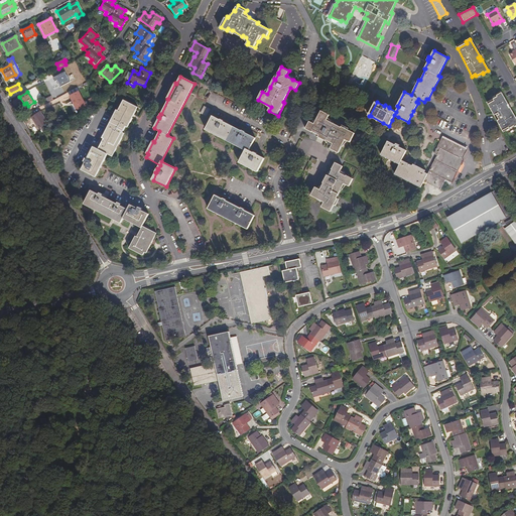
[(88,106),(80,92),(71,96),(79,111),(88,106)]
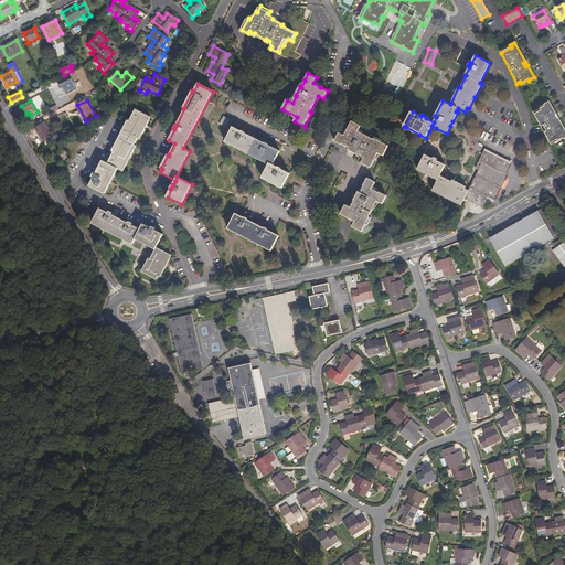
[(541,110),(534,115),(550,144),(556,140),(557,141),(562,139),(562,140),(564,138),(564,131),(557,118),(555,119),(553,117),(556,115),(548,102),(543,105),(544,106),(540,109),(541,110)]
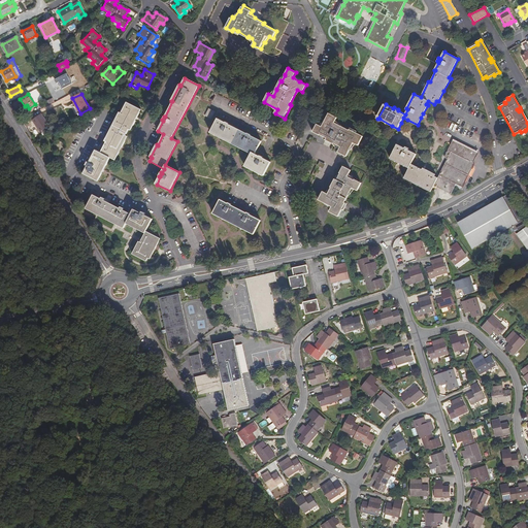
[(105,165),(106,165),(110,157),(114,160),(133,125),(133,126),(136,121),(135,121),(140,110),(127,103),(121,113),(120,112),(118,118),(117,118),(108,133),(109,134),(105,140),(106,141),(100,153),(96,151),(94,153),(89,163),(88,162),(86,165),(87,166),(84,173),(97,180),(105,165)]
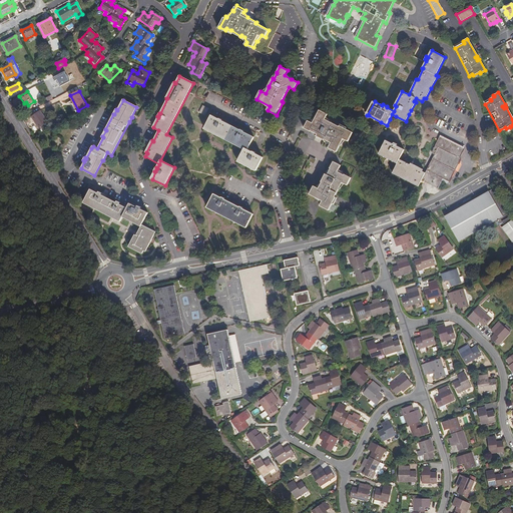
[(204,115),(207,109),(202,106),(199,112),(204,115)]
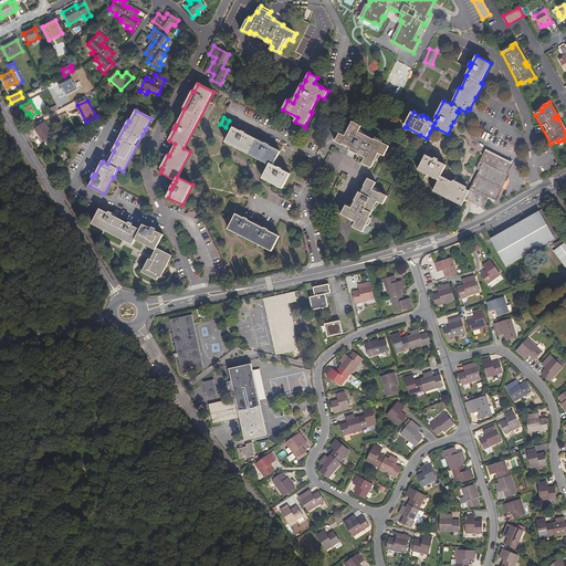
[(385,156),(389,146),(376,139),(375,139),(359,130),(362,126),(353,122),(345,136),(341,134),(336,142),(343,145),(344,145),(350,148),(349,150),(358,155),(359,155),(365,158),(363,164),(371,168),(379,154),(385,156)]
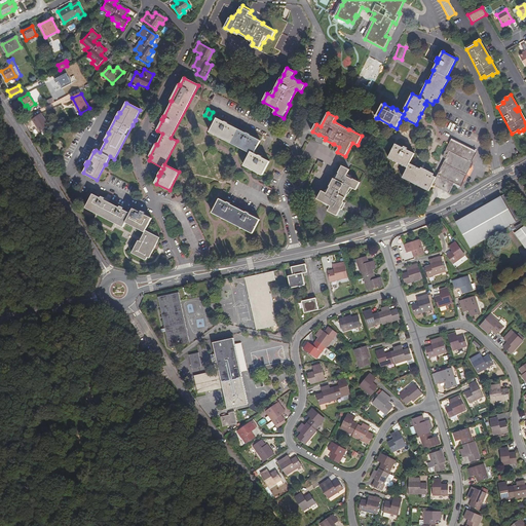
[(34,119),(33,119),(41,132),(49,126),(41,115),(41,114),(34,119)]
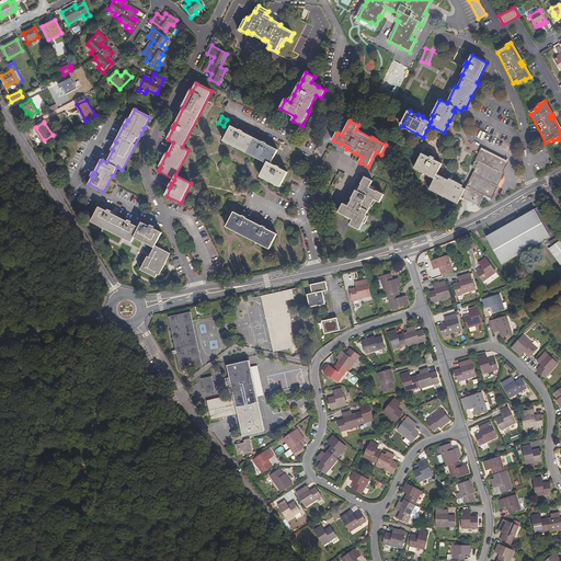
[(281,187),(287,172),(279,168),(279,167),(276,165),(275,167),(271,163),(277,150),(266,145),(266,144),(264,141),(263,142),(242,132),(243,130),(240,129),(239,130),(231,126),(227,134),(224,140),(267,163),(260,178),(281,187)]
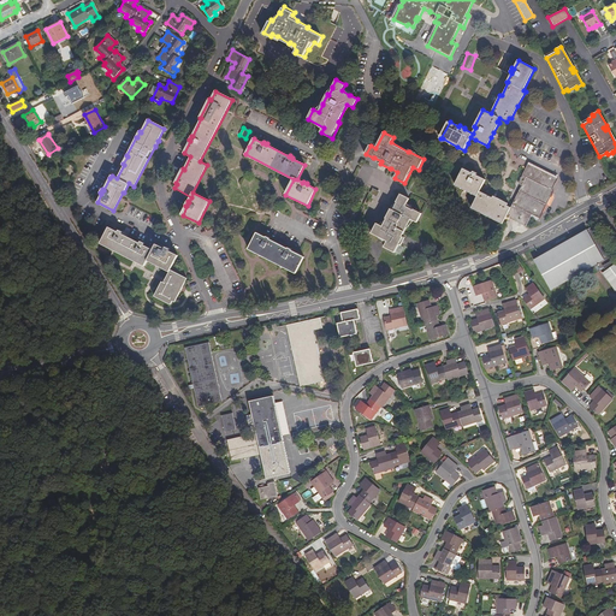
[(514,201),(510,207),(507,215),(525,225),(531,213),(539,218),(544,208),(554,190),(552,189),(557,179),(528,165),(525,170),(522,177),(519,184),(521,187),(514,201)]
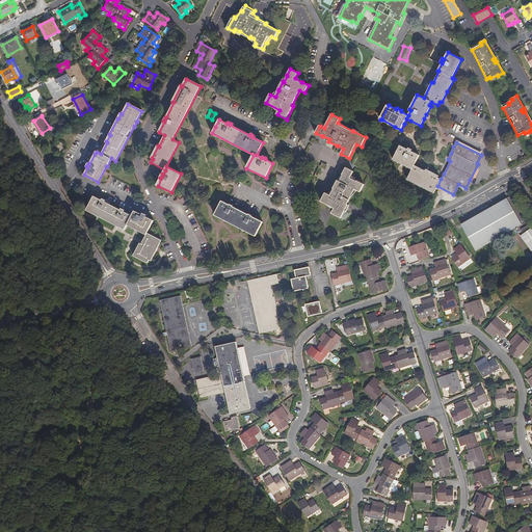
[(437,186),(441,179),(439,178),(440,177),(428,170),(427,170),(426,171),(424,170),(415,165),(416,164),(418,161),(420,156),(411,152),(413,150),(409,149),(408,150),(401,145),(394,160),(413,169),(407,179),(433,193),(437,186)]
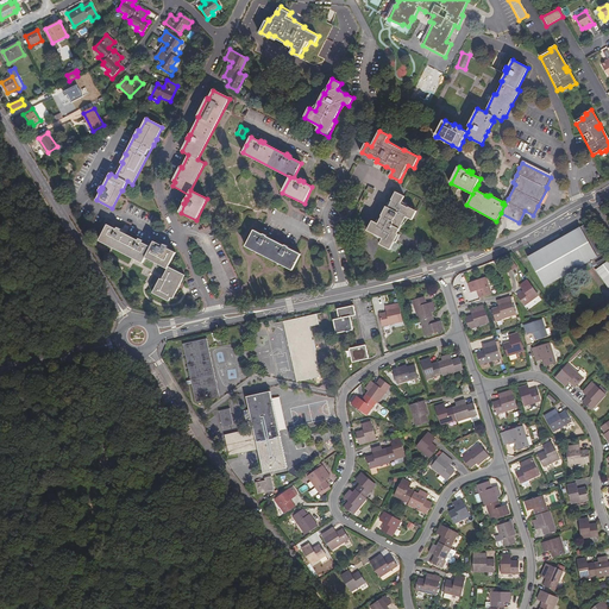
[(374,220),(369,231),(384,239),(381,245),(391,250),(400,234),(399,233),(407,218),(413,220),(418,211),(410,207),(409,207),(402,203),(406,198),(397,193),(393,200),(393,201),(389,207),(388,207),(383,215),(383,217),(380,224),(374,220)]
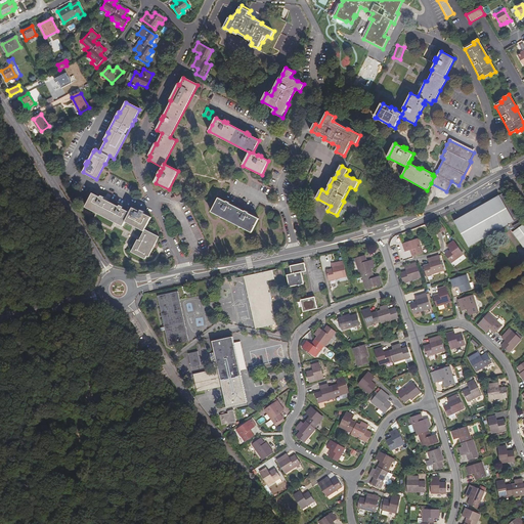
[(123,227),(126,222),(144,232),(140,241),(138,241),(132,253),(145,260),(147,257),(148,257),(151,253),(153,253),(155,249),(154,248),(160,237),(145,230),(151,217),(144,214),(144,212),(141,211),(140,212),(133,208),(130,213),(123,209),(123,208),(120,206),(119,207),(103,200),(104,198),(100,197),(100,198),(93,193),(85,208),(103,217),(123,227)]
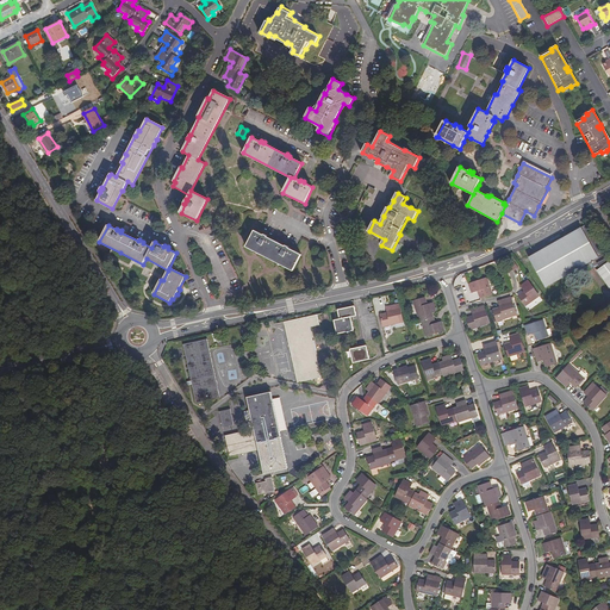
[(602,253),(574,273),(591,265),(593,269),(597,268),(609,285),(609,257),(609,256),(607,257),(587,225),(584,226),(602,253)]
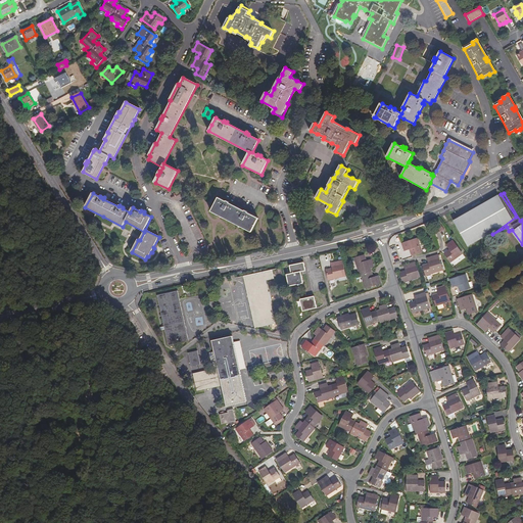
[(516,217),(501,194),(455,220),(470,245),(492,234),(516,217)]
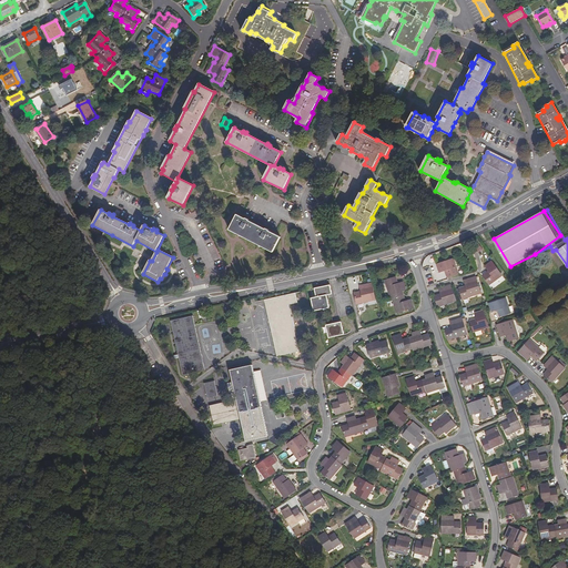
[(273,252),(281,237),(270,231),(270,230),(266,229),(265,230),(249,221),(250,220),(246,219),(245,219),(237,215),(230,230),(273,252)]
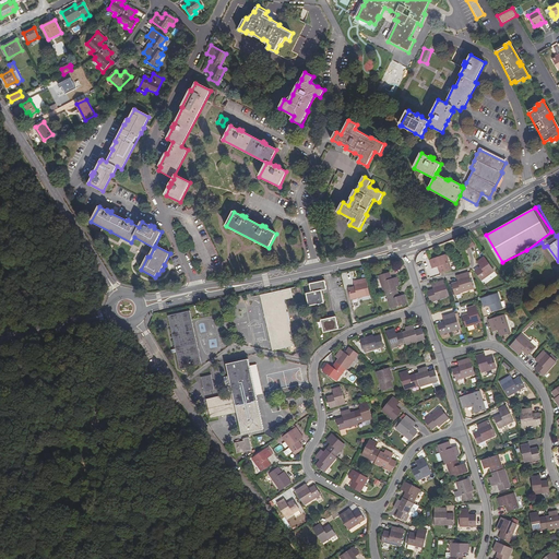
[(465,242),(467,249),(476,247),(472,240),(465,242)]
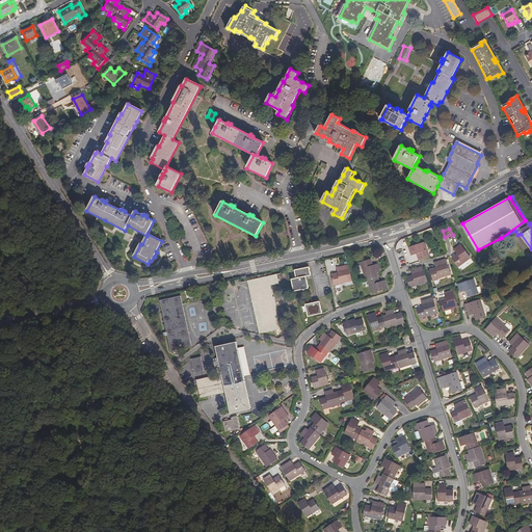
[(425,242),(410,246),(414,254),(419,251),(420,255),(418,255),(420,259),(430,256),(425,242)]
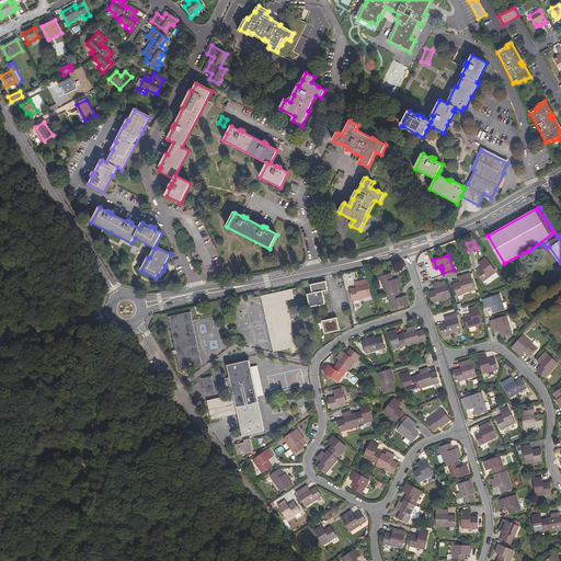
[(497,272),(488,259),(481,263),(485,270),(484,271),(482,270),(479,272),(485,281),(497,272)]
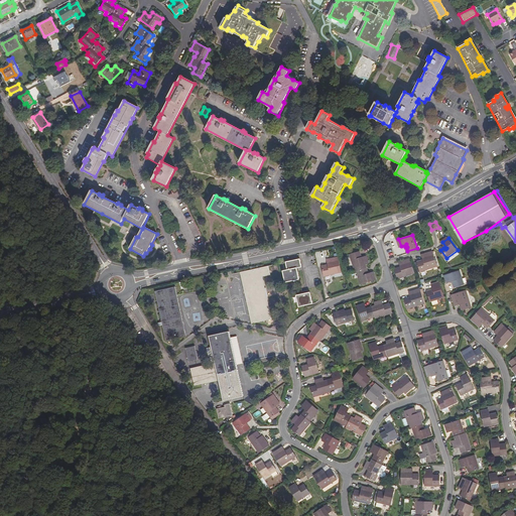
[(351,253),(356,270),(358,269),(368,266),(367,262),(369,262),(367,255),(361,257),(360,254),(362,254),(360,250),(351,253)]
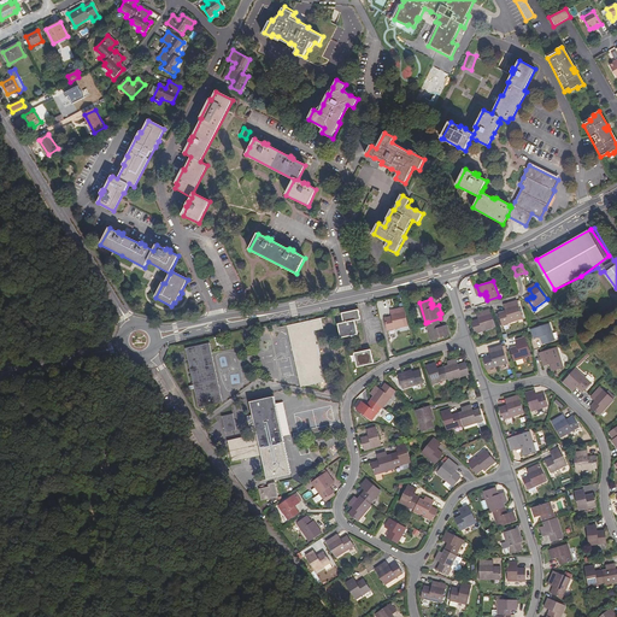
[(506,304),(509,312),(505,312),(505,311),(500,312),(504,323),(523,317),(518,300),(506,304)]
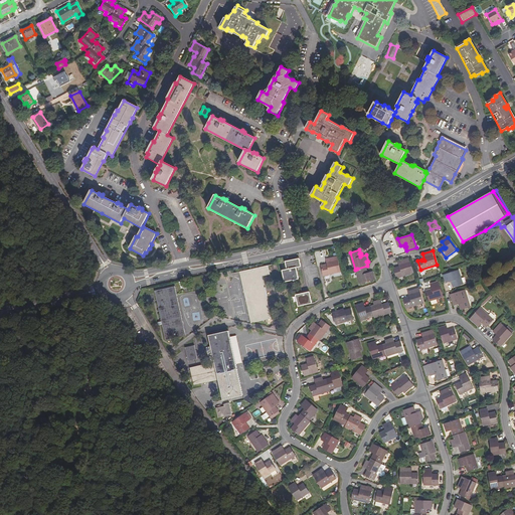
[(329,264),(323,265),(325,275),(341,271),(337,255),(328,258),(329,264)]
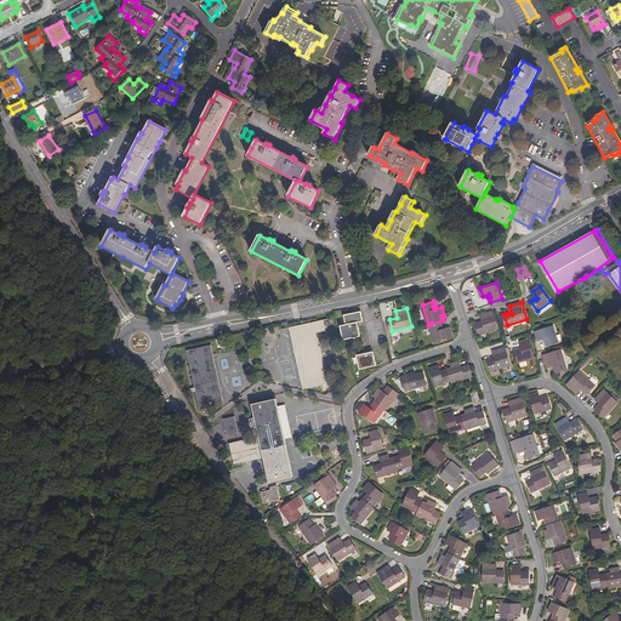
[(362,309),(345,313),(347,324),(341,324),(345,340),(354,337),(355,339),(358,339),(358,336),(362,336),(359,322),(363,320),(362,309)]
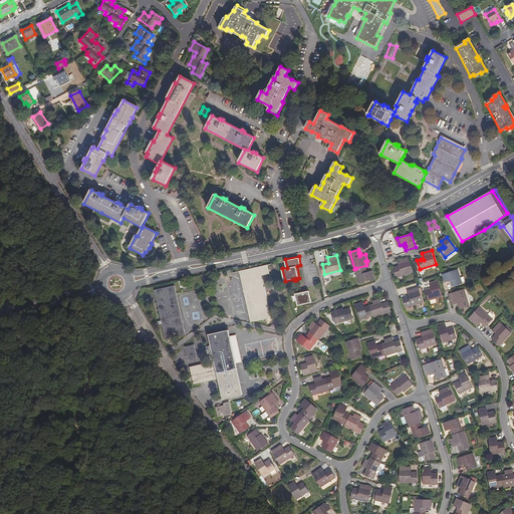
[(413,271),(409,258),(399,260),(401,267),(398,267),(398,266),(394,267),(397,276),(413,271)]
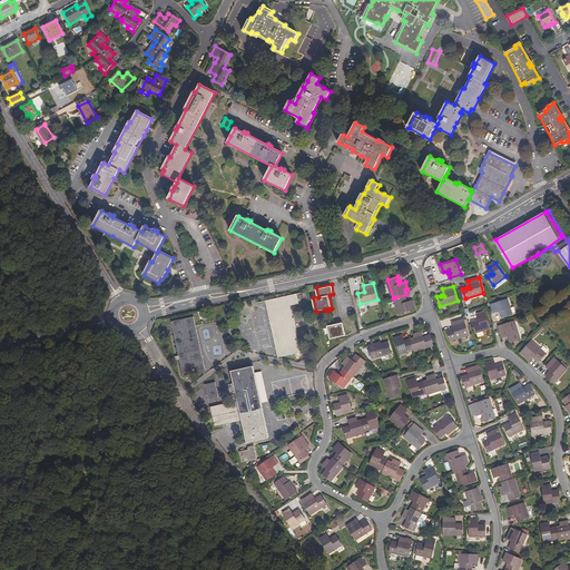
[(297,292),(266,298),(279,355),(301,351),(291,303),(298,301),(297,292)]
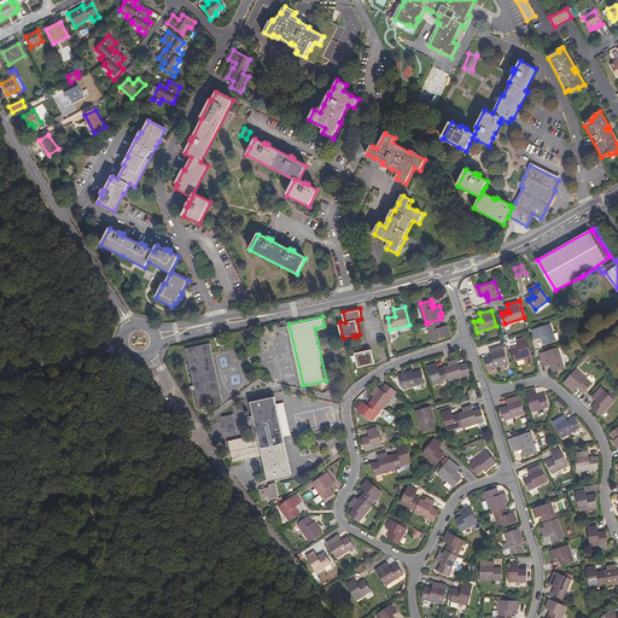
[(441,319),(429,322),(433,338),(452,333),(449,326),(441,327),(441,325),(442,325),(441,319)]
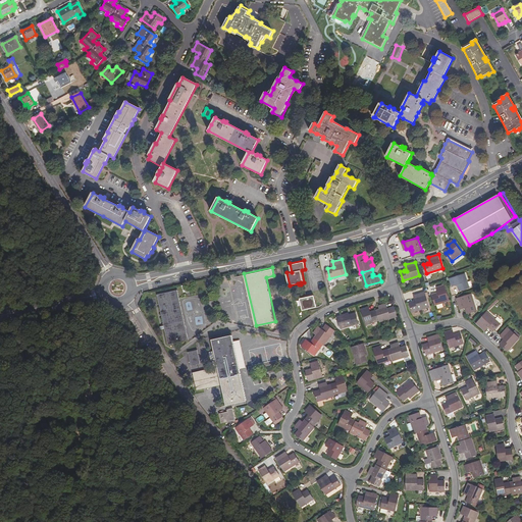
[(465,274),(451,279),(453,285),(458,284),(459,291),(469,289),(465,274)]
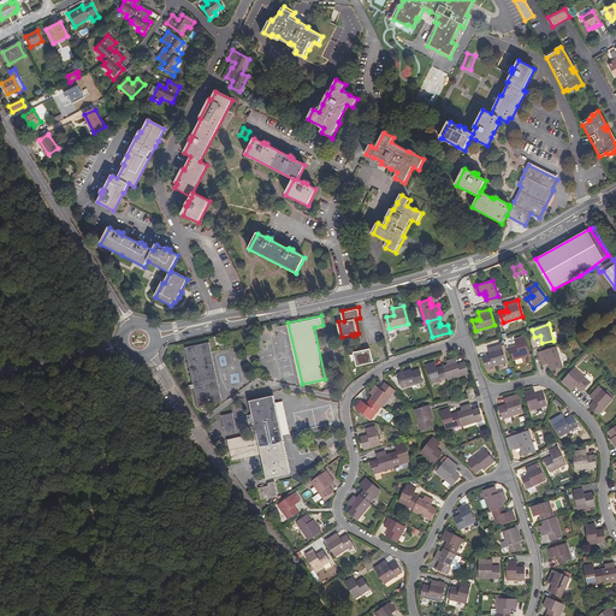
[(531,355),(525,336),(516,339),(519,348),(516,348),(515,345),(511,347),(515,359),(531,355)]
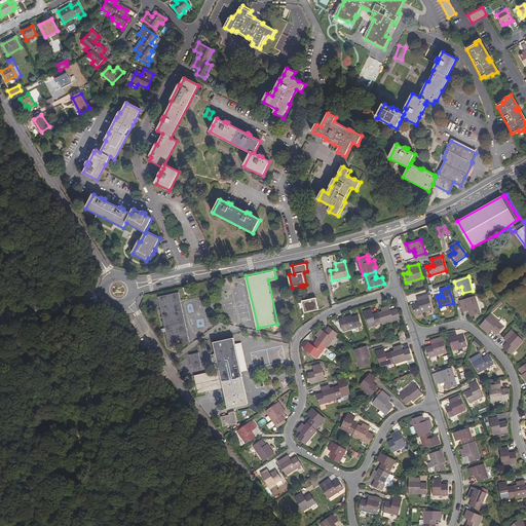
[(179,291),(158,295),(168,344),(189,340),(179,291)]
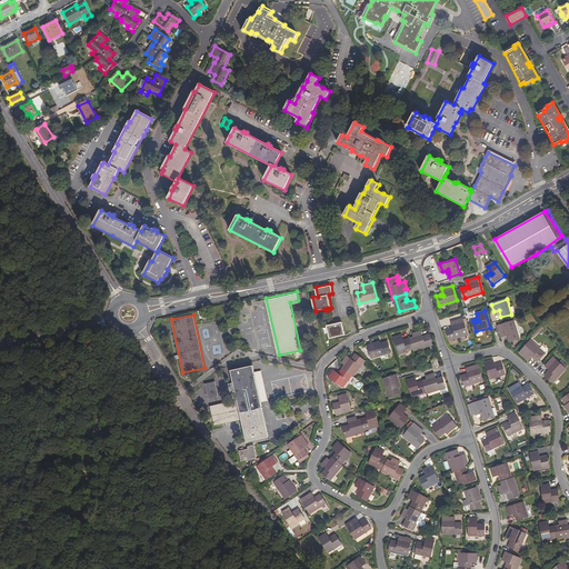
[(468,333),(462,319),(452,321),(455,329),(451,329),(450,328),(447,329),(450,339),(468,333)]
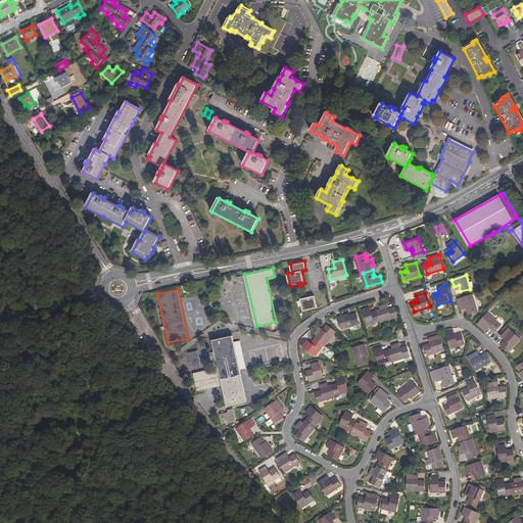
[(473,294),(459,299),(462,308),(468,307),(469,308),(468,310),(469,314),(479,311),(473,294)]
